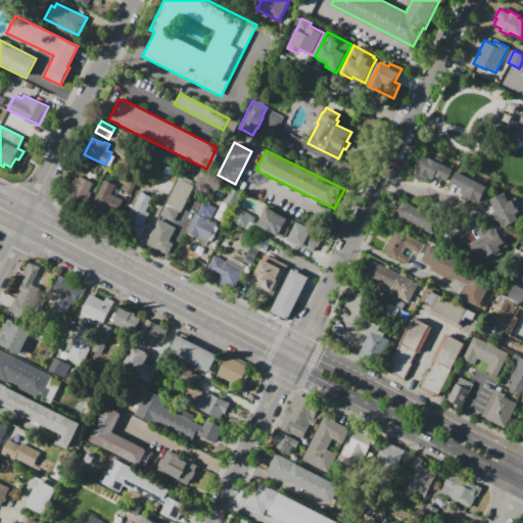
[(454,169),(447,182),(435,176),(434,178),(430,177),(429,180),(422,177),(420,181),(412,176),(422,154),(429,158),(430,157),(454,169)]
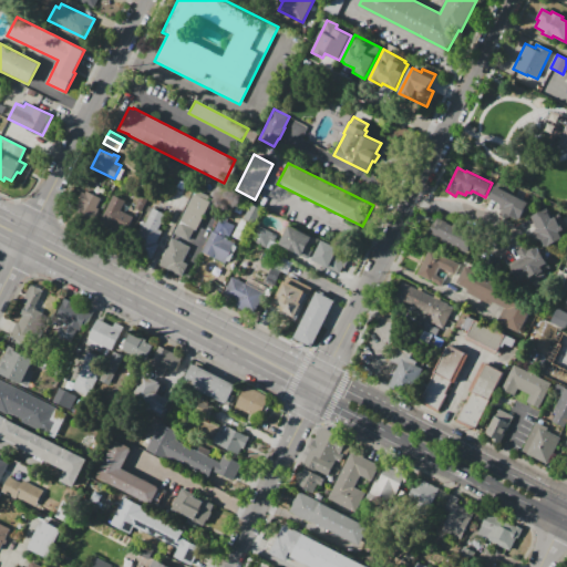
[(495,186),(529,203),(521,220),(511,215),(508,219),(500,215),(502,210),(498,209),(502,204),(490,198),(495,186)]
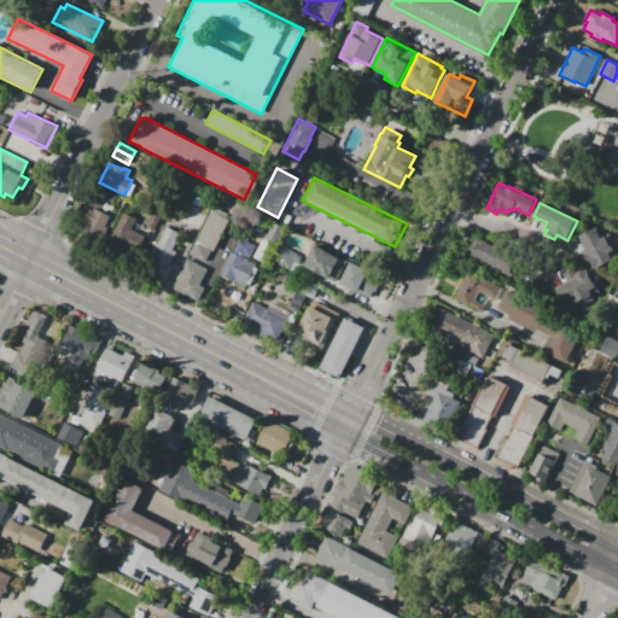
[(214,207),(231,215),(228,220),(229,220),(214,251),(213,250),(207,262),(191,254),(214,207)]
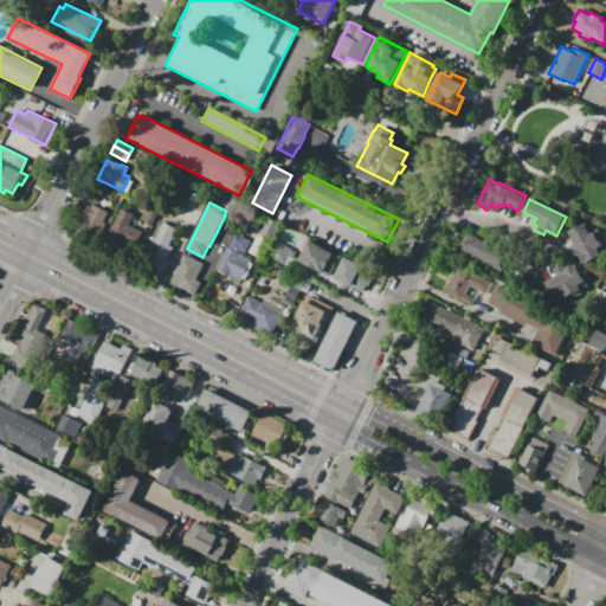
[(98,233),(78,224),(88,205),(91,206),(92,204),(109,212),(98,233)]
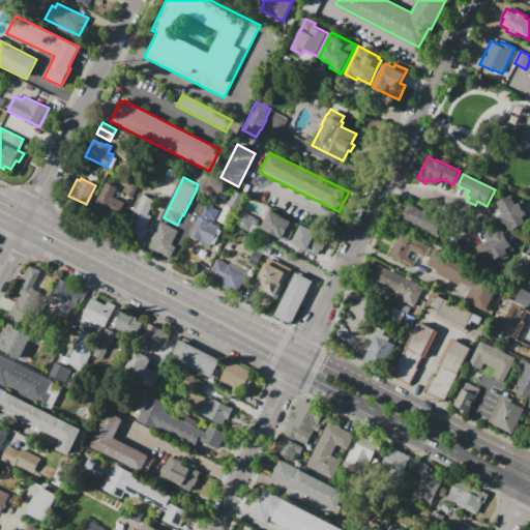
[(116,186),(112,196),(124,202),(112,229),(88,217),(106,181),(116,186)]
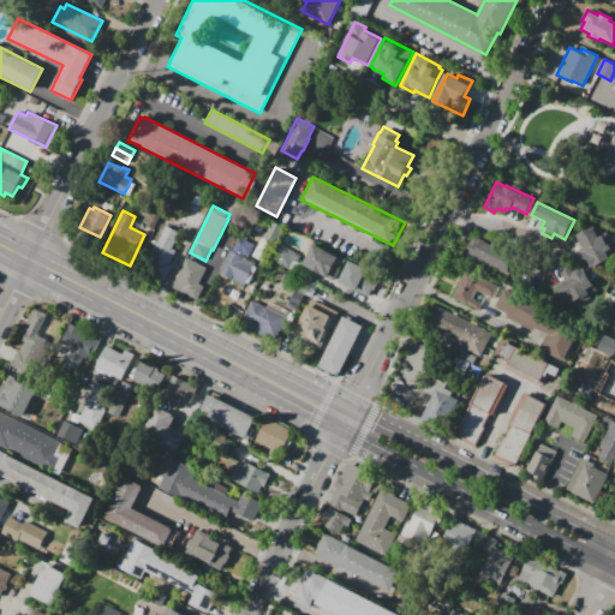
[(264,237),(273,221),(285,227),(276,243),(264,237)]
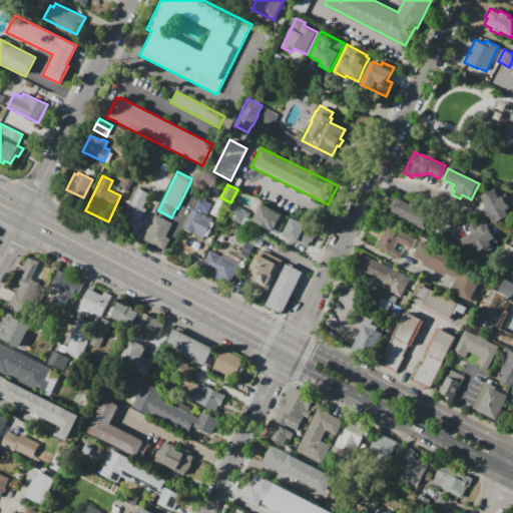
[(479,195),(495,187),(499,196),(506,192),(512,207),(511,208),(512,212),(512,214),(493,225),(488,215),(486,216),(482,208),(485,206),(479,195)]
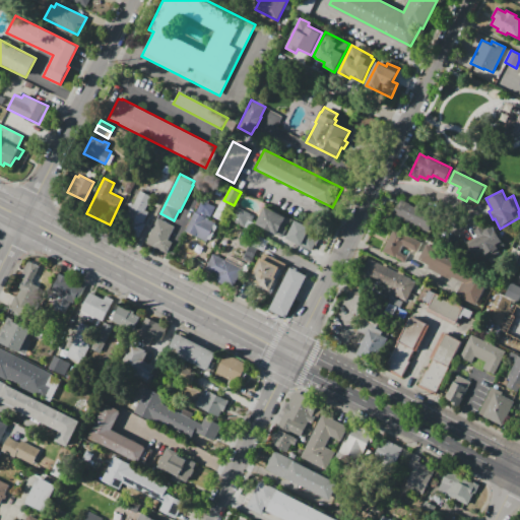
[(140,191),(152,196),(145,209),(148,211),(143,222),(145,223),(138,238),(121,229),(140,191)]
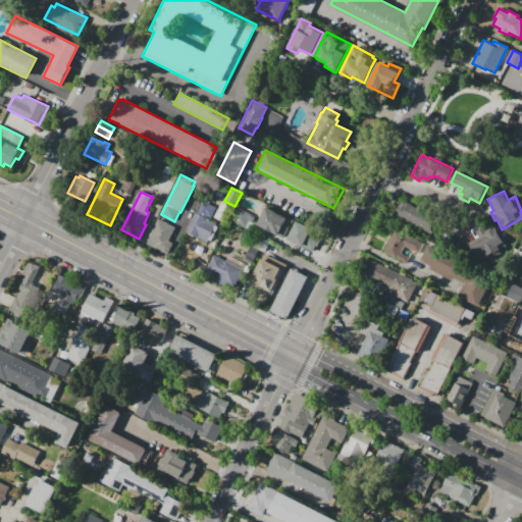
[(207,243),(185,231),(195,212),(198,214),(204,202),(217,208),(211,218),(208,216),(207,218),(217,223),(207,243)]
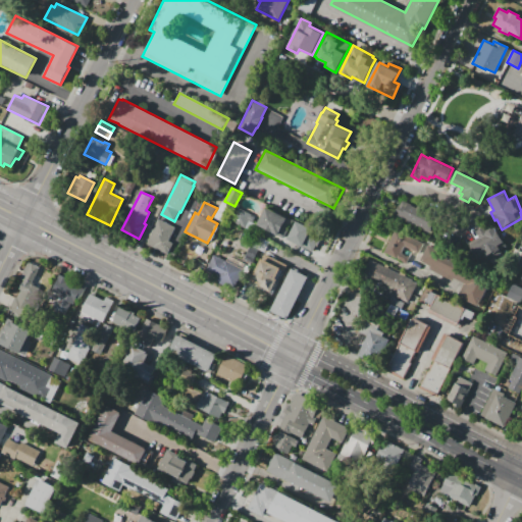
[(409,204),(438,218),(431,233),(402,219),(402,217),(395,214),(399,205),(400,205),(401,203),(408,206),(409,204)]
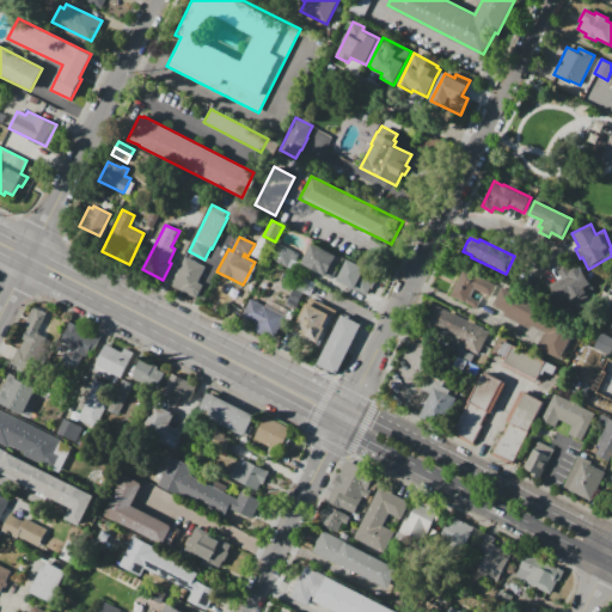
[(276,243),(277,242),(295,251),(294,252),(299,255),(297,259),(292,257),(287,267),(269,258),(276,243)]
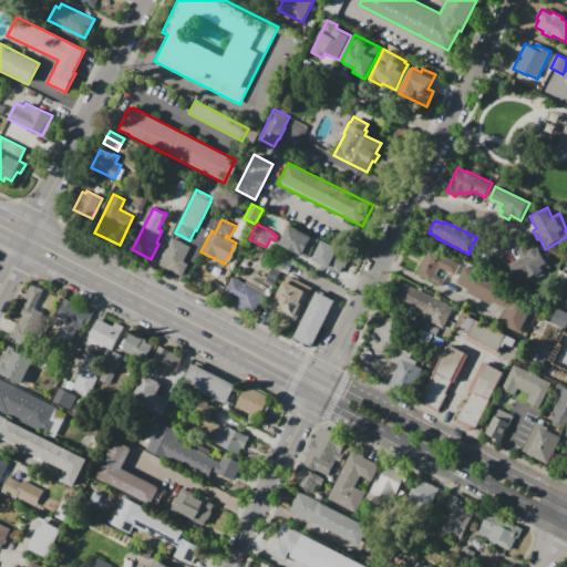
[(289,225),(311,237),(311,235),(318,239),(308,259),(279,244),(289,225)]
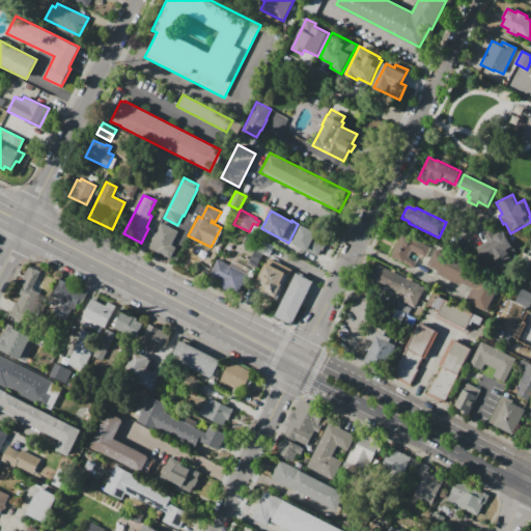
[(162,223),(178,231),(171,245),(175,247),(170,258),(149,248),(162,223)]
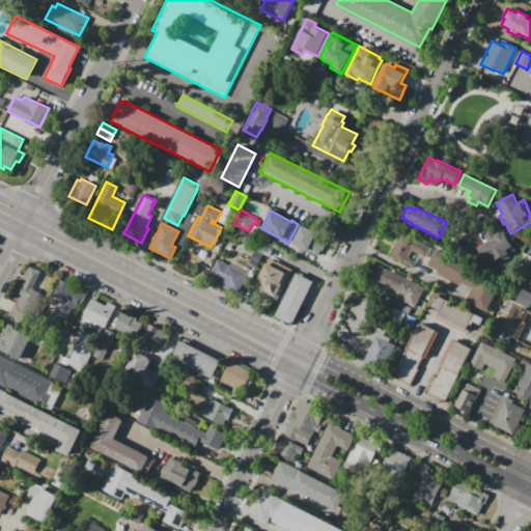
[(301,225),(328,239),(318,255),(292,243),(301,225)]
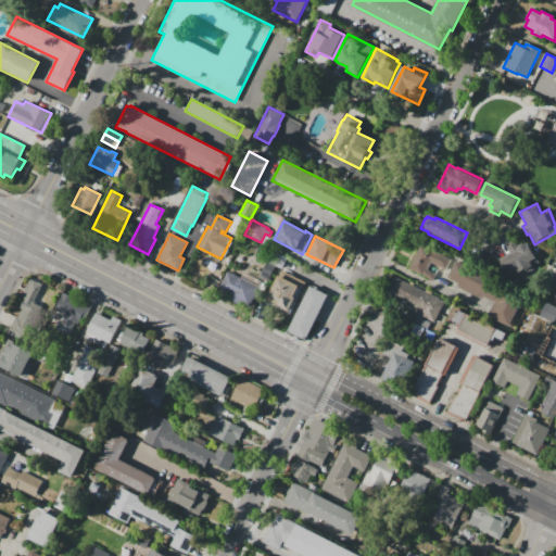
[(500,261),(516,252),(515,249),(528,242),(539,264),(534,266),(535,268),(521,276),(518,268),(506,274),(500,261)]
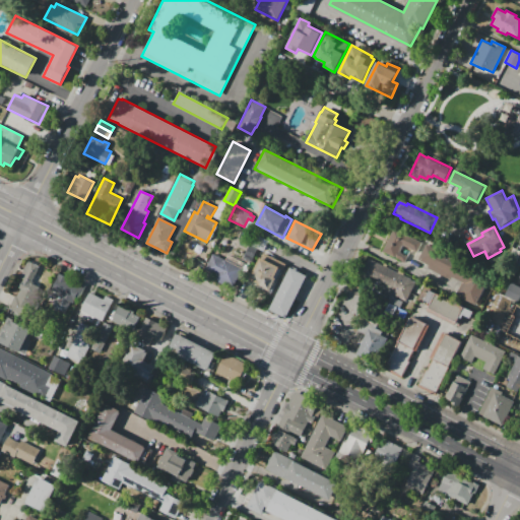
[(394,229),(421,242),(417,252),(403,245),(400,252),(407,256),(405,262),(383,251),(394,229)]
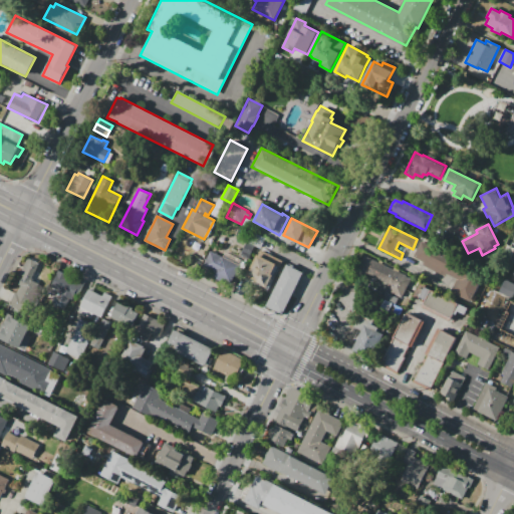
[(415,256),(422,240),(486,271),(471,301),(452,292),(458,279),(448,274),(447,276),(422,264),(424,261),(415,256)]
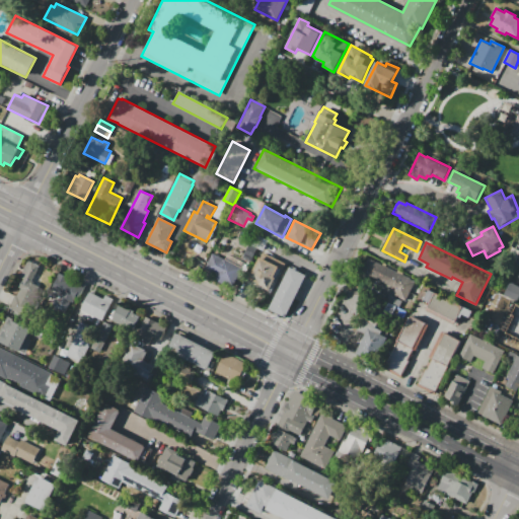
[(258,248),(251,262),(242,257),(249,244),(258,248)]
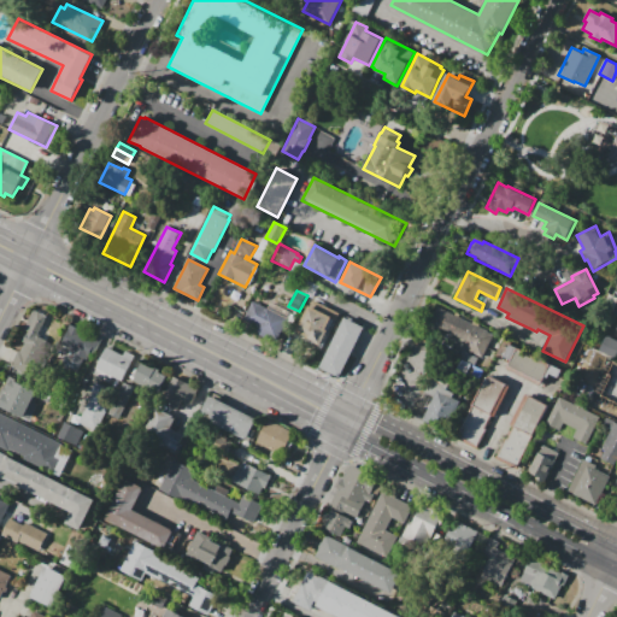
[(321,348),(305,341),(307,336),(298,330),(313,299),(339,312),(321,348)]
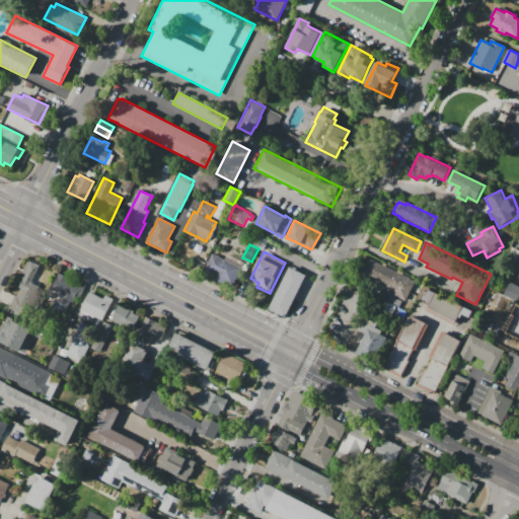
[(243,269),(233,287),(215,278),(216,274),(204,268),(212,252),(243,269)]
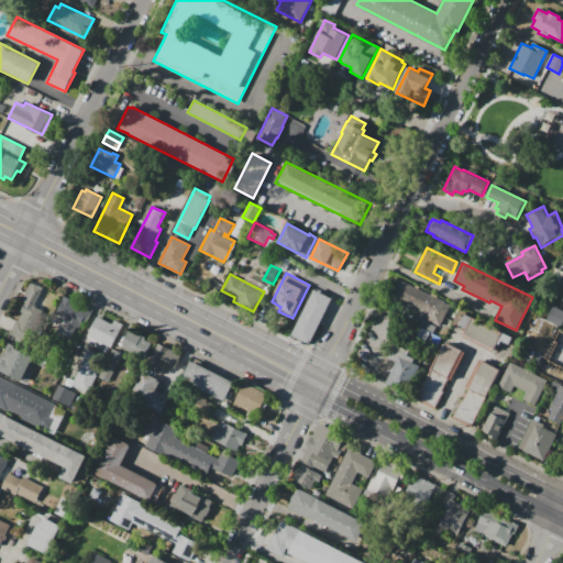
[(399,279),(451,305),(441,326),(420,316),(422,309),(404,300),(401,305),(389,299),(399,279)]
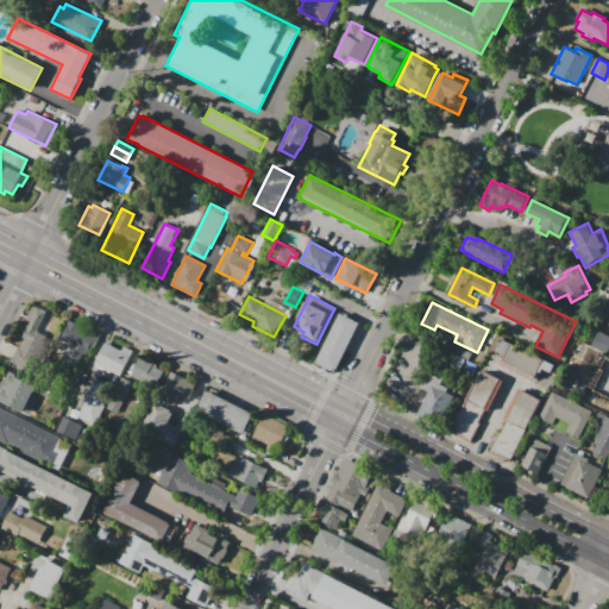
[(10,363),(26,328),(24,326),(33,306),(46,312),(37,332),(46,337),(30,372),(10,363)]
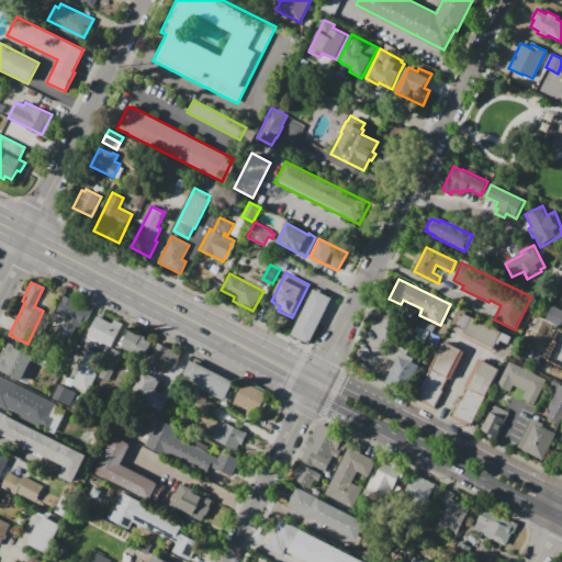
[(333,298),(310,344),(291,334),(314,289),(333,298)]
